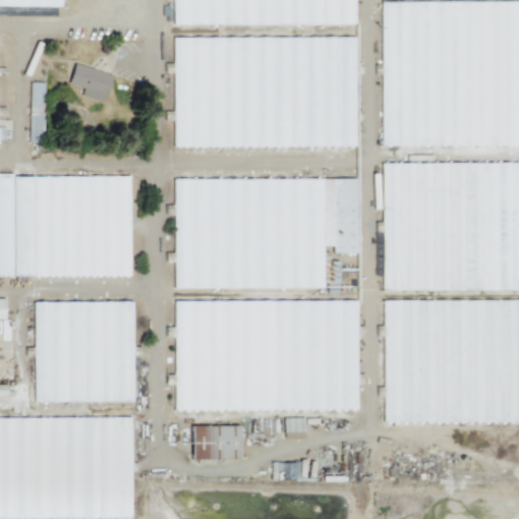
[(358,0),(359,22),(174,25),(173,0),(358,0)]
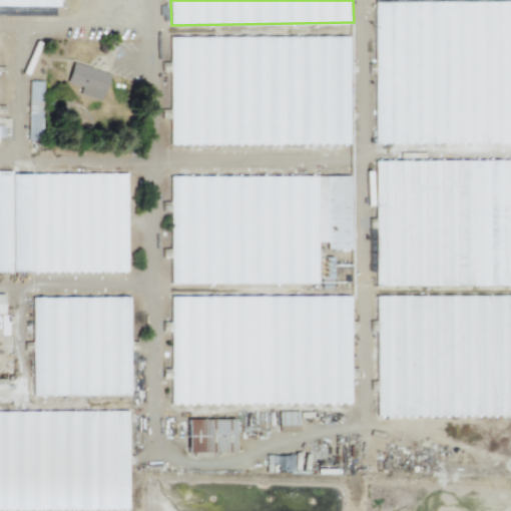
[(510,0),(510,137),(375,139),(374,0),(510,0)]
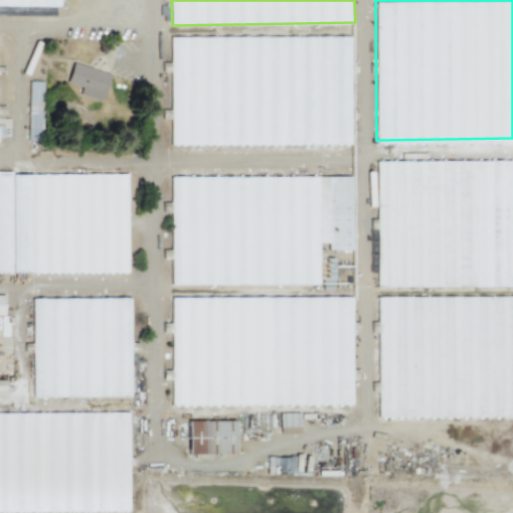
[(353,36),(354,143),(174,141),(172,36),(353,36)]
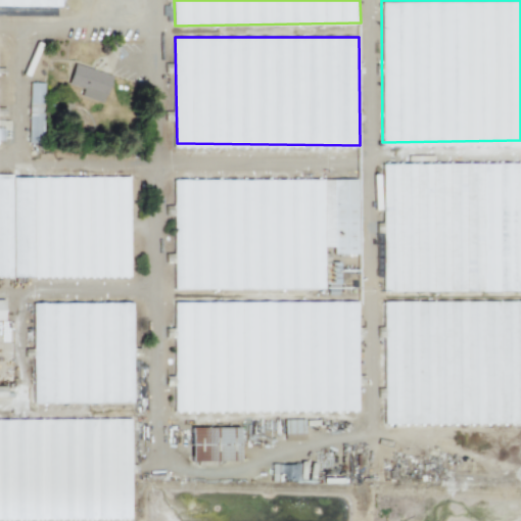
[(77,98),(100,105),(108,78),(70,65),(64,86),(79,91),(77,98)]
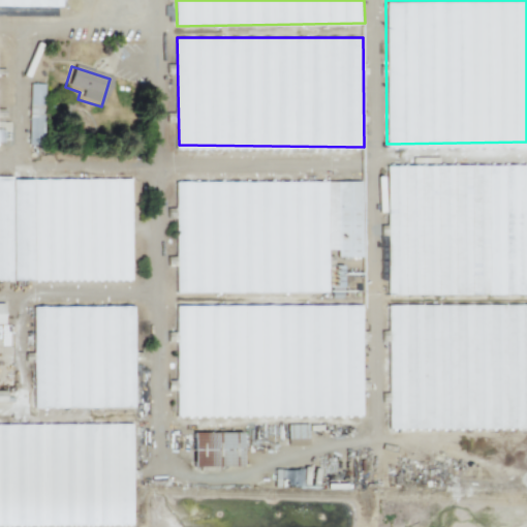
[(47,141),(32,141),(32,84),(47,85),(47,141)]
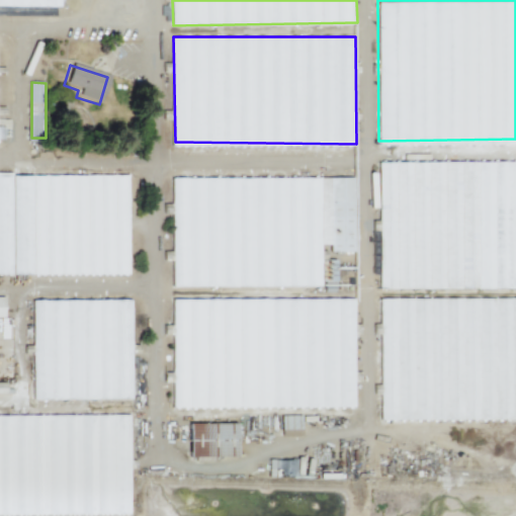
[(515,288),(382,290),(380,162),(515,160),(515,288)]
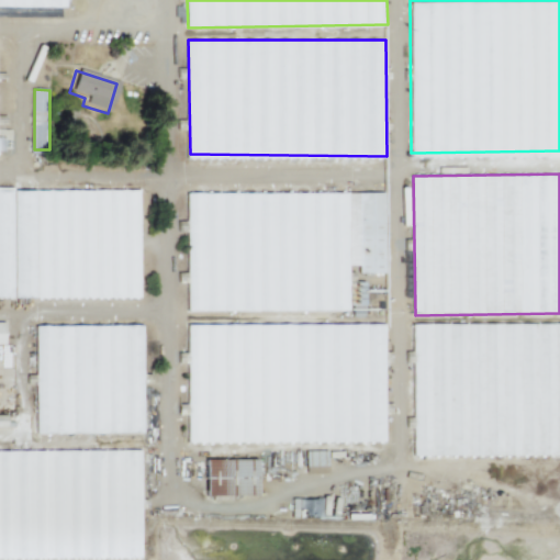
[(0,188),(142,188),(144,298),(0,299),(0,188)]
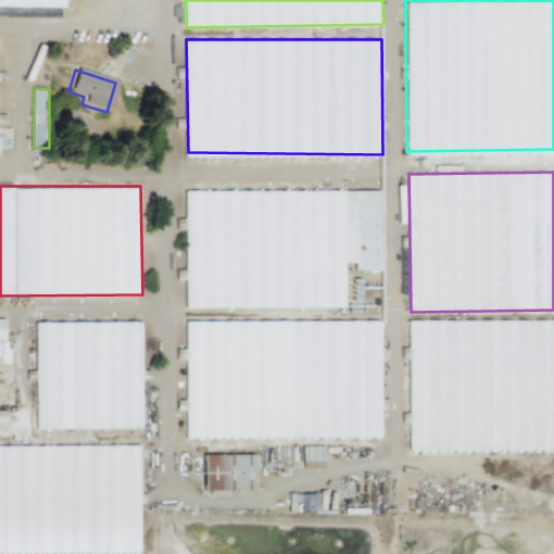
[(382,190),(385,274),(355,274),(355,263),(345,263),(345,305),(203,310),(206,191),(382,190)]
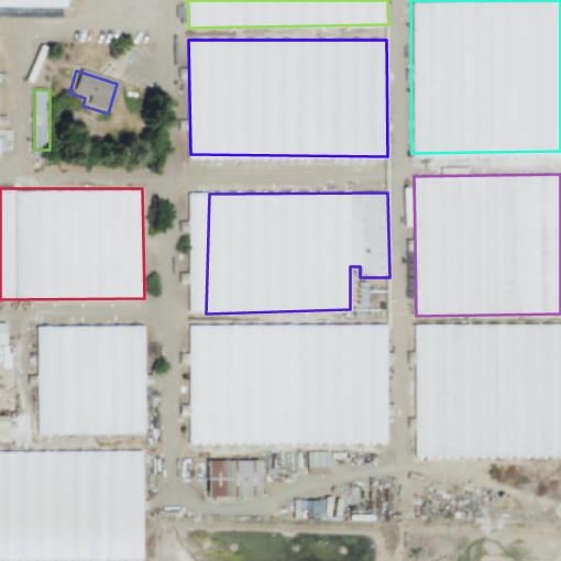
[(560,325),(560,460),(416,460),(415,325),(560,325)]
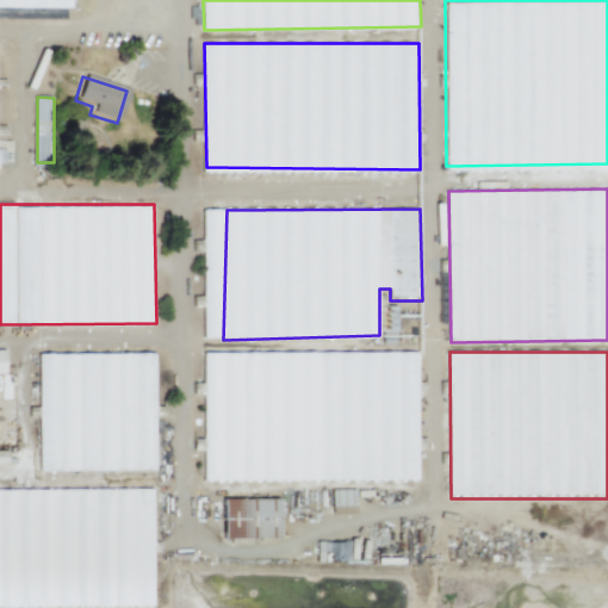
[(159,353),(163,475),(43,472),(41,353),(159,353)]
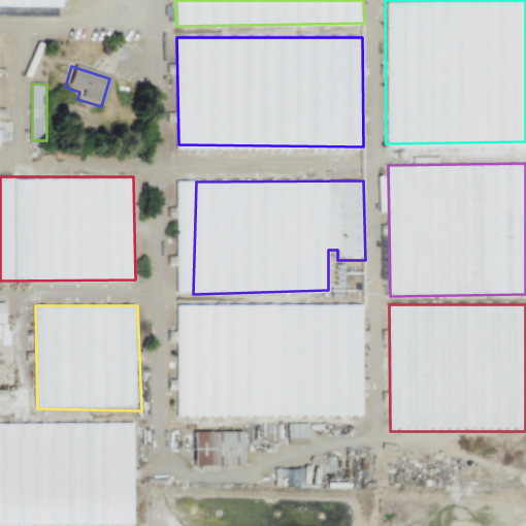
[(363,417),(179,419),(177,305),(364,305),(363,417)]
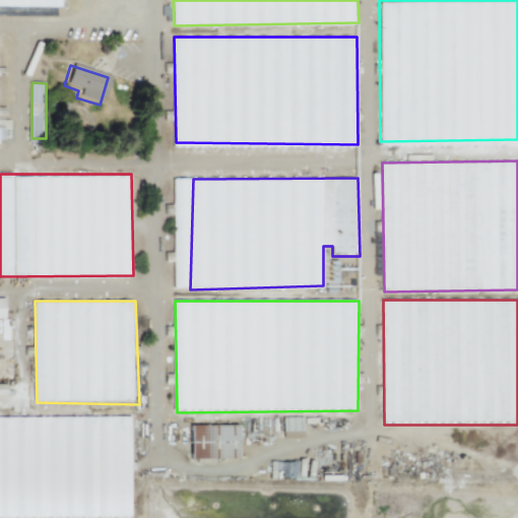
[(0,415),(133,415),(135,517),(0,516),(0,415)]
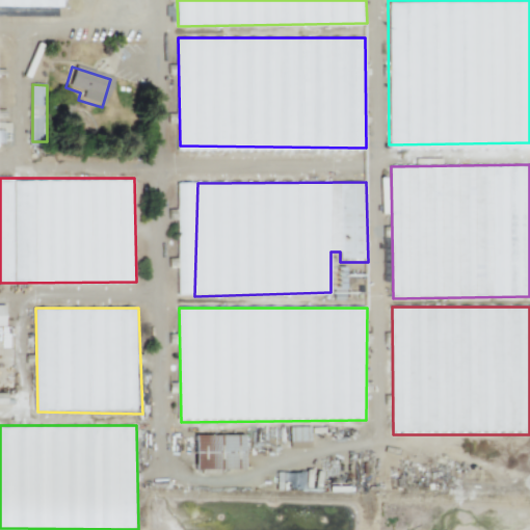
[(285,429),(285,450),(306,450),(306,429),(285,429)]
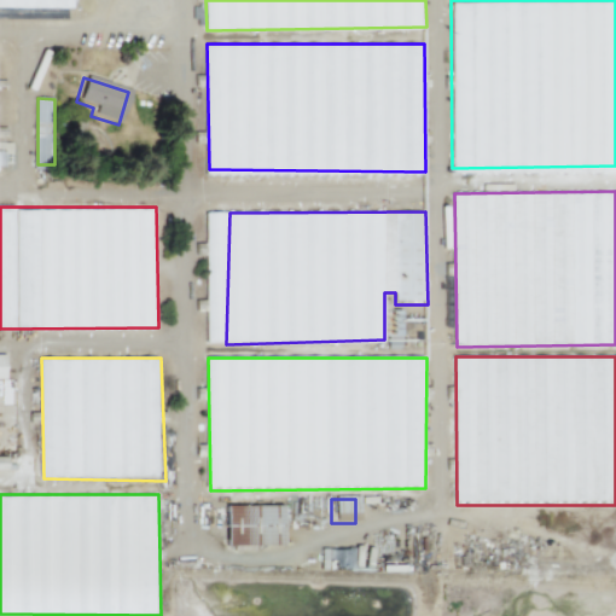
[(284,507),(285,550),(232,548),(231,507),(284,507)]
